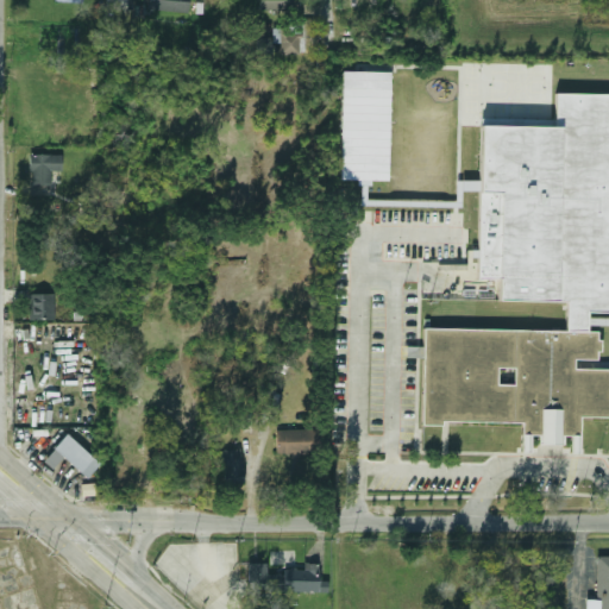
[(145,0),(145,10),(186,13),(187,0),(145,0)]
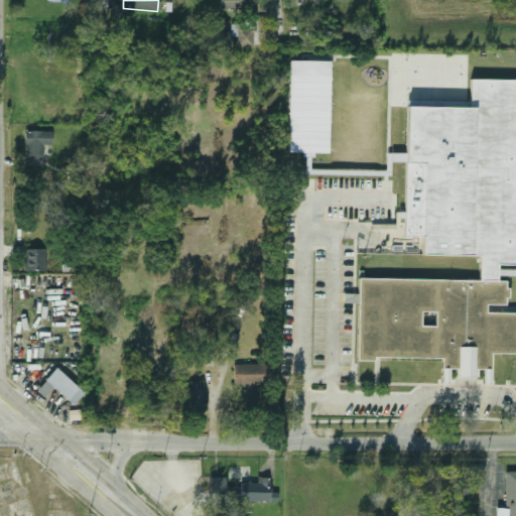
[(246,0),(219,0),(219,8),(246,8),(246,0)]
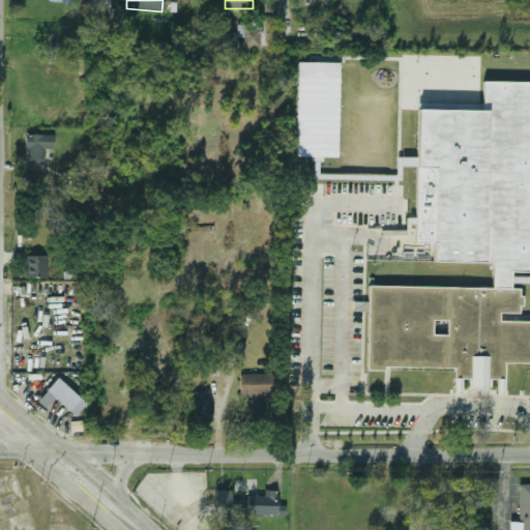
[(259,25),(241,25),(241,48),(259,48),(259,25)]
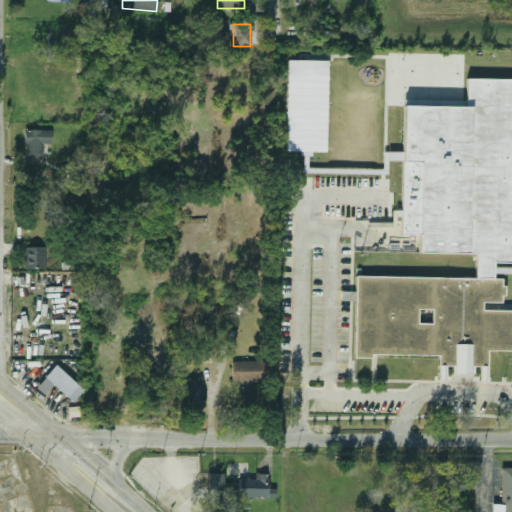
[(215,45),(227,46),(229,33),(216,32),(215,45)]
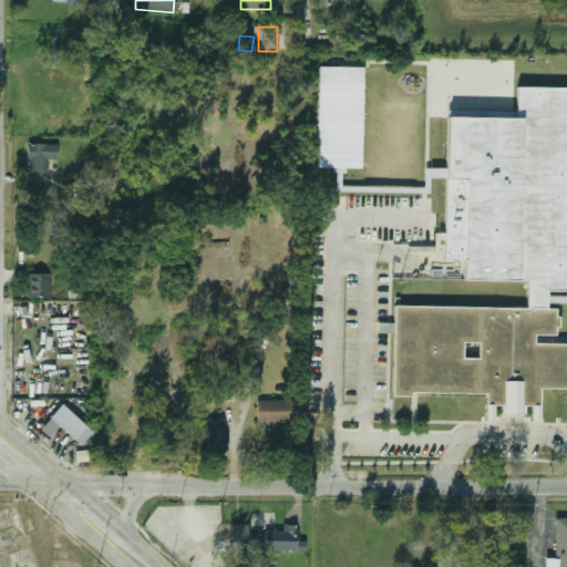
[(319,68),(363,69),(361,168),(346,168),(346,174),(331,174),(331,167),(318,167),(319,68)]
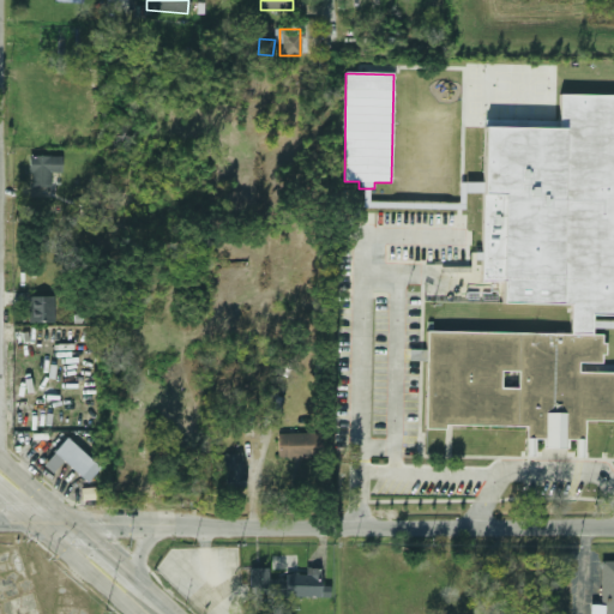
[(425,428),(444,428),(444,423),(527,426),(525,456),(534,456),(534,438),(543,439),(543,446),(567,447),(567,440),(576,441),(576,458),(584,458),(584,420),(613,420),(613,372),(578,372),(578,363),(602,365),(602,357),(607,357),(607,343),(601,343),(601,336),(590,336),(591,314),(613,314),(613,96),(561,95),(560,130),(486,128),(485,185),(465,184),(465,193),(481,193),(480,251),(473,251),(473,262),(479,263),(479,284),(498,286),(498,307),(567,308),(567,332),(434,330),(434,320),(427,320),(427,331),(426,331),(425,350),(409,349),(409,360),(426,360),(425,428)]
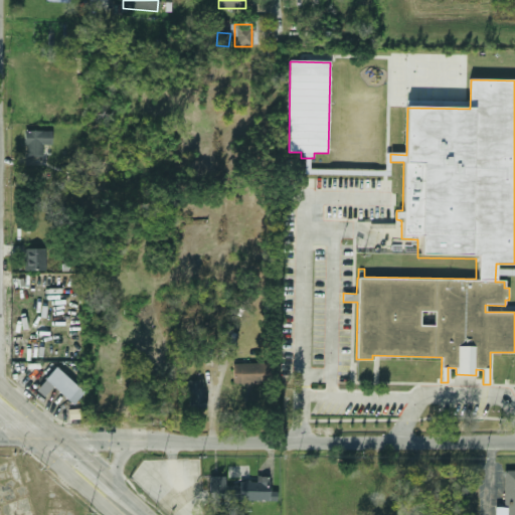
[(50,132),(23,132),(23,157),(41,157),(41,146),(50,146),(50,132)]
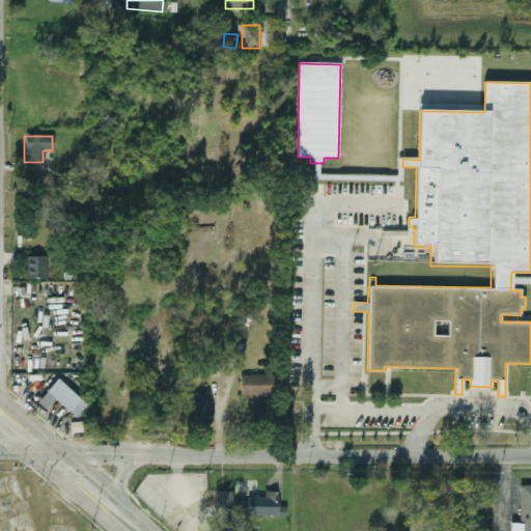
[(46,280),(46,256),(24,256),(24,280),(46,280)]
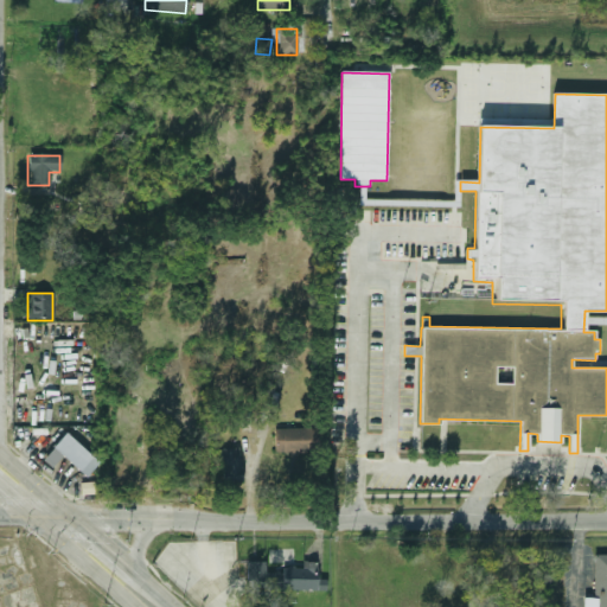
[(279,409),(280,391),(266,391),(264,408),(279,409)]
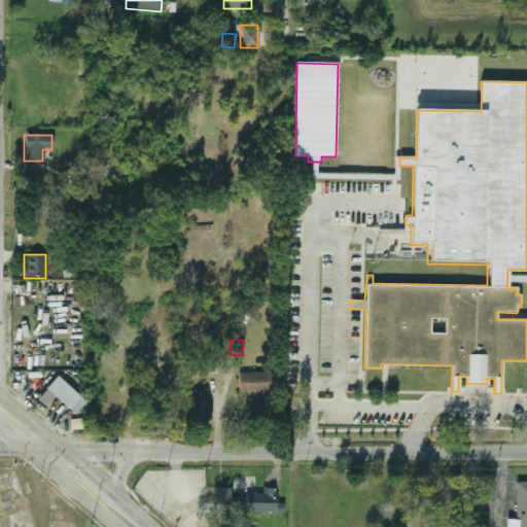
[(269,372),(238,372),(238,393),(269,393),(269,372)]
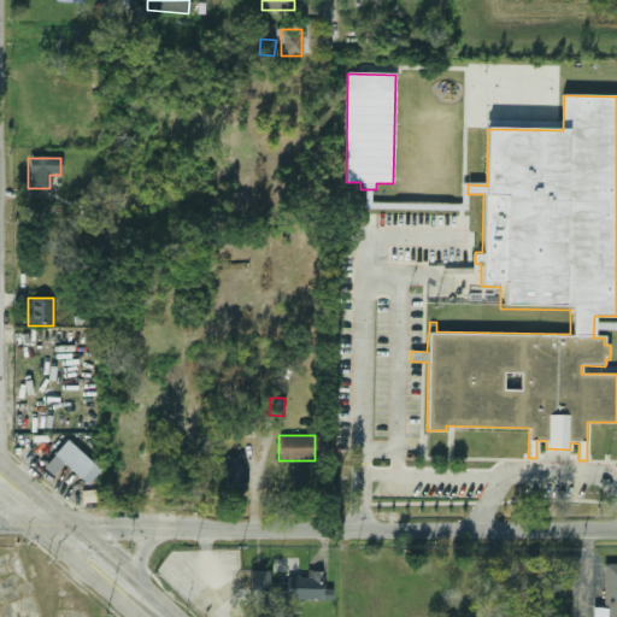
[(43,463),(52,471),(60,463),(78,480),(93,465),(64,440),(43,463)]
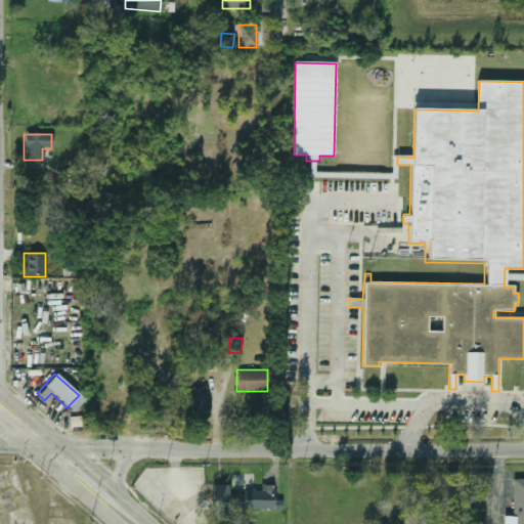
[(190,388),(190,420),(208,420),(208,388),(190,388)]
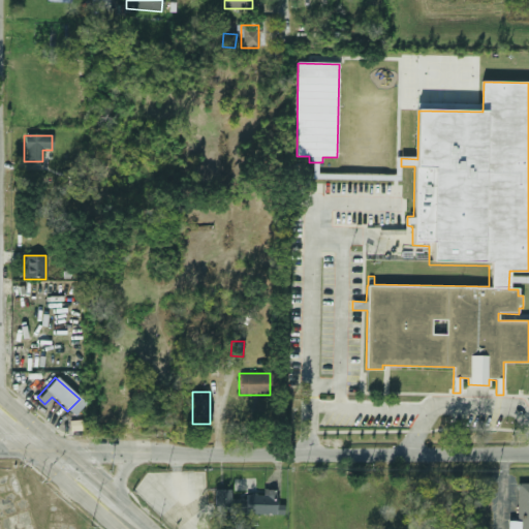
[(516,528),(528,528),(528,484),(516,485),(516,528)]
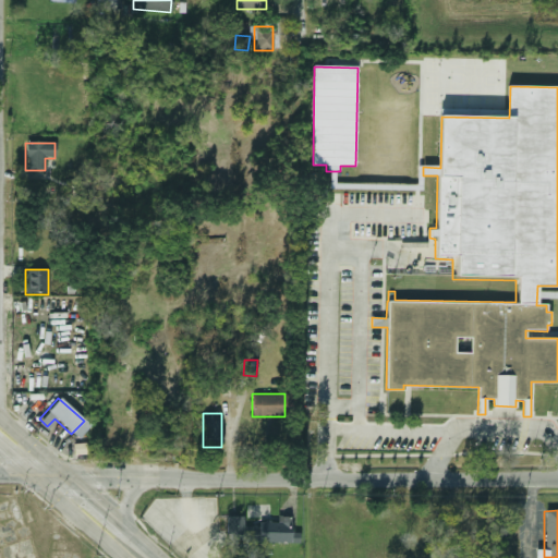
[(299,533),(290,533),(290,521),(257,521),(257,543),(299,543),(299,533)]
